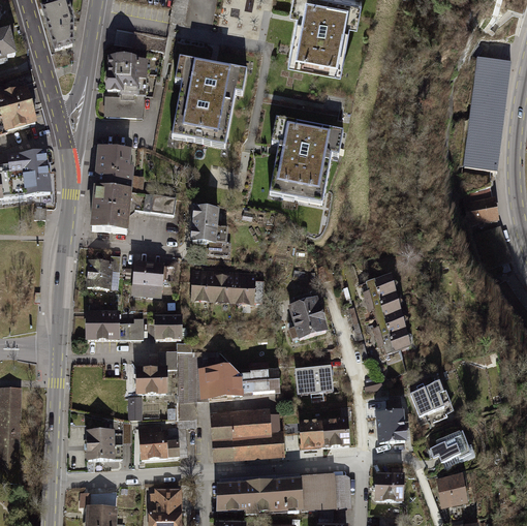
[(188,21),(188,0),(174,0),(174,21),(188,21)]
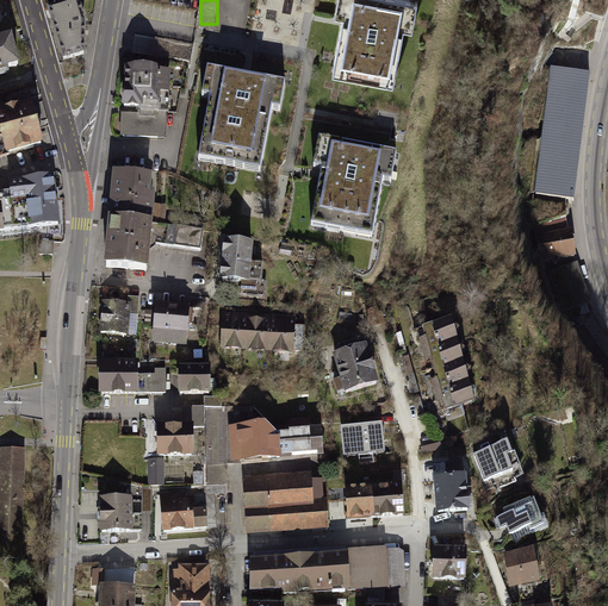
[(428,1),(421,0),(341,0),(339,13),(348,17),(337,73),(403,85),(414,27),(422,29),(428,1)]
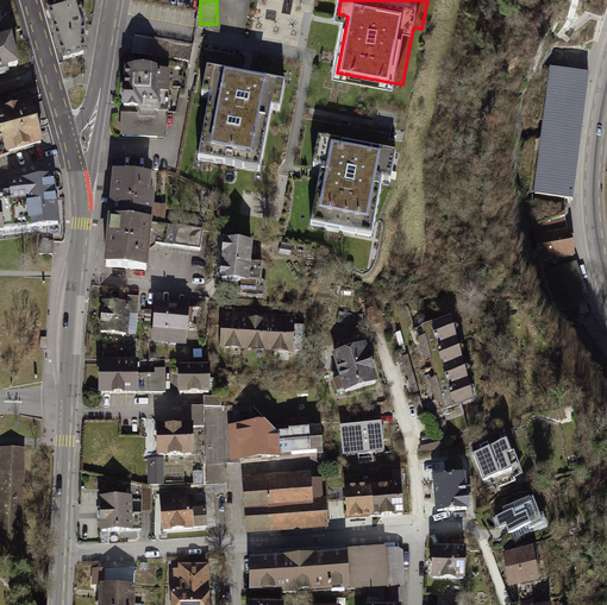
[(79,4),(54,11),(68,55),(83,50),(85,25),(79,4)]
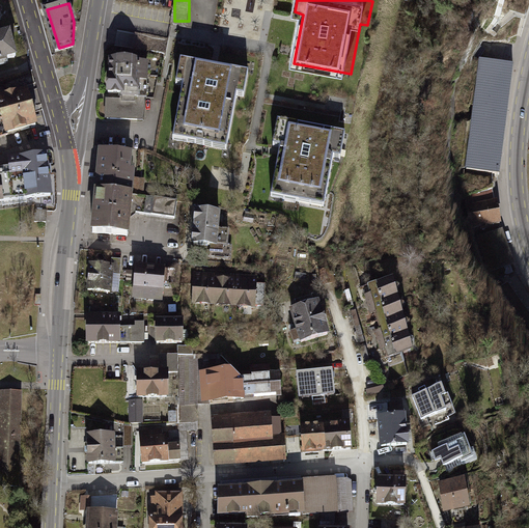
[(0,58),(12,55),(7,32),(0,34),(0,58)]
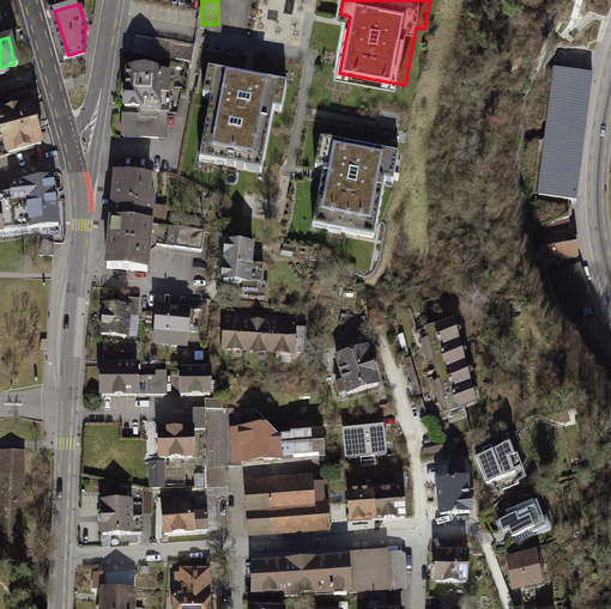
[(591,72),(552,67),(534,194),(574,199),(591,72)]
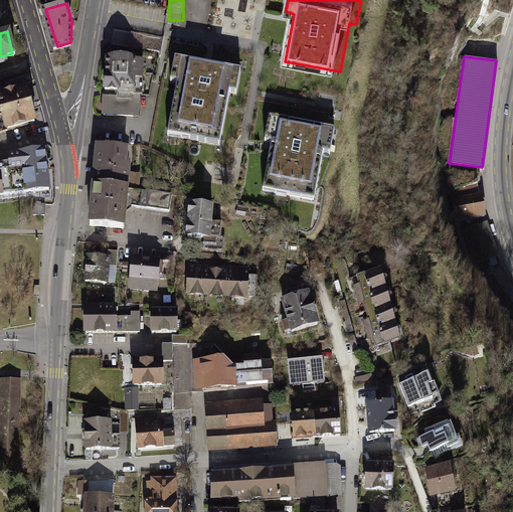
[(143,59),(106,57),(101,111),(139,115),(143,59)]
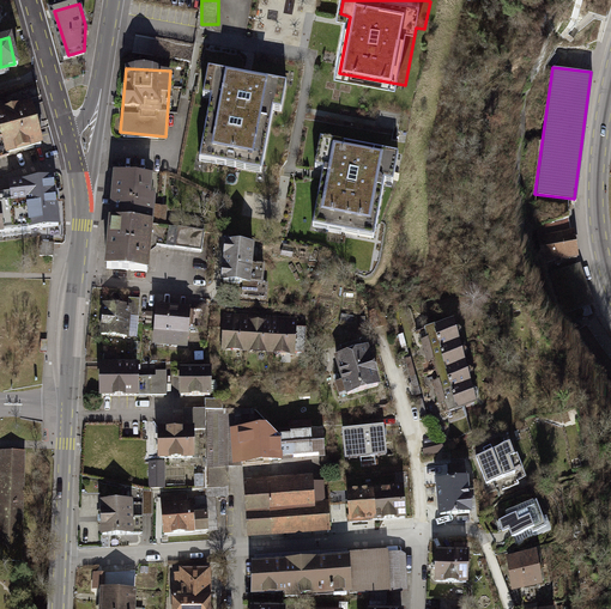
[(290,84),(211,69),(207,95),(216,97),(204,160),(265,171),(276,108),(285,111),(290,84)]
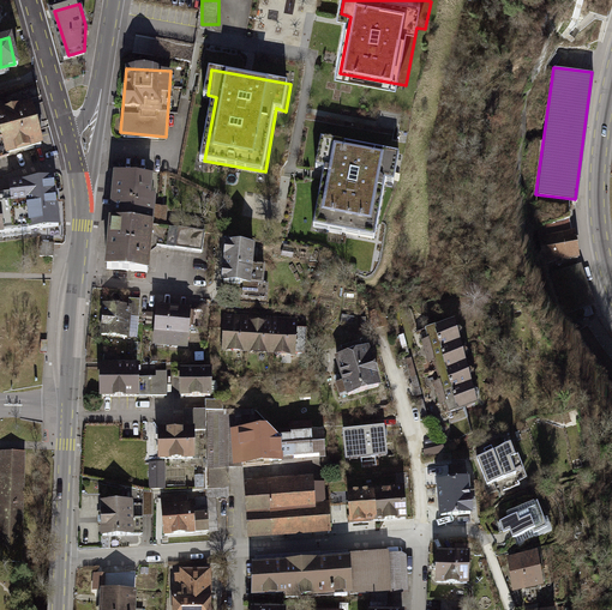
[(28,103),(0,110),(0,130),(6,150),(39,140),(28,103)]
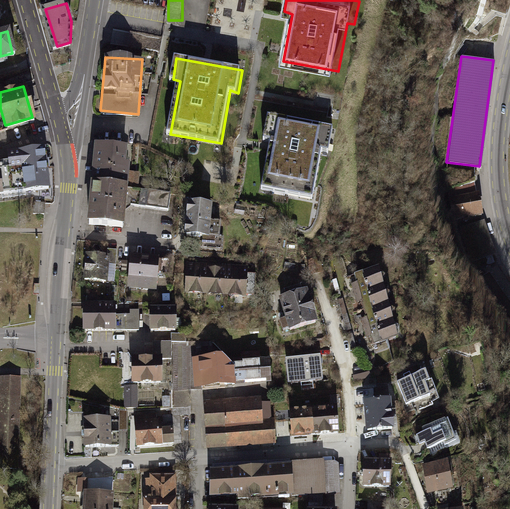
[(341,129),(273,116),(268,141),(274,142),(264,189),(318,200),(328,151),(336,152),(341,129)]
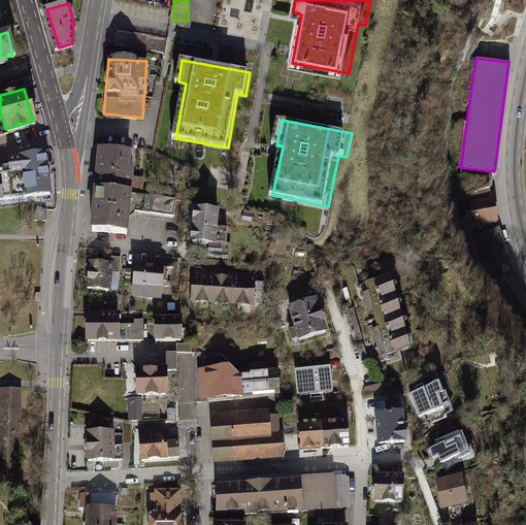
[(136,151),(99,148),(93,230),(130,233),(136,151)]
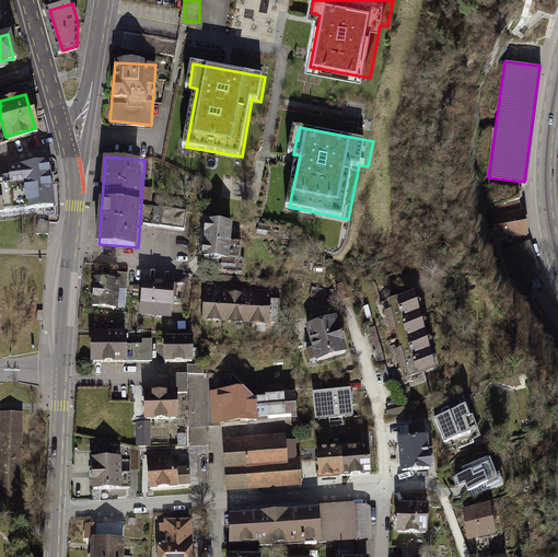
[(0,208),(53,202),(49,158),(34,160),(35,161),(22,162),(23,165),(9,166),(10,181),(0,182),(0,208)]
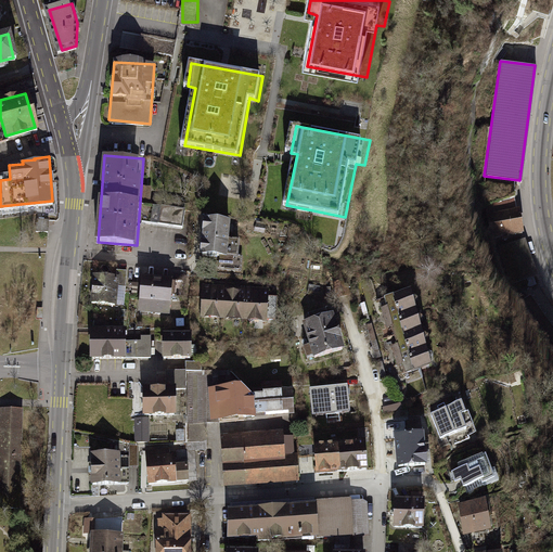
[(151,220),(182,225),(184,205),(153,201),(151,220)]
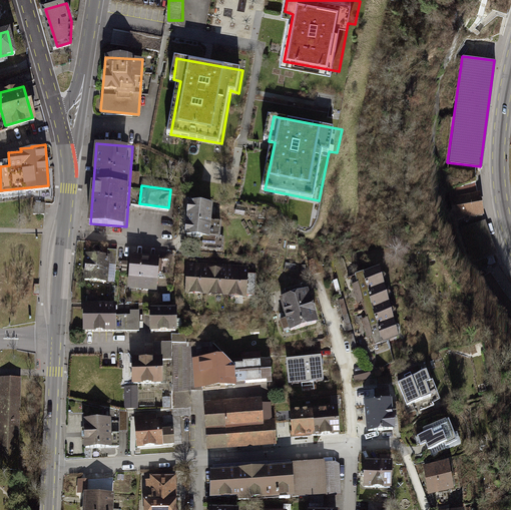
[(448,196),(452,217),(481,213),(477,191),(448,196)]
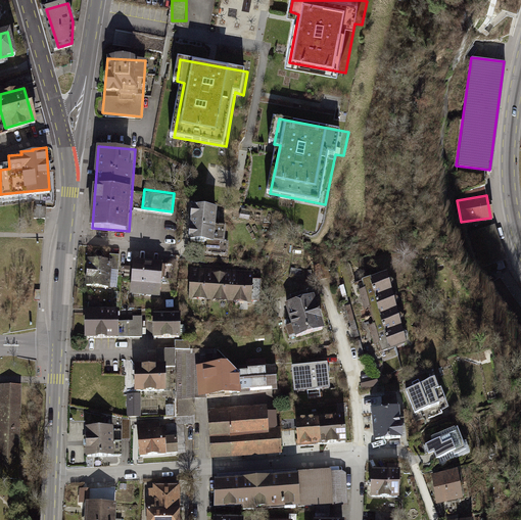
[(220,209),(194,206),(191,240),(216,242),(220,209)]
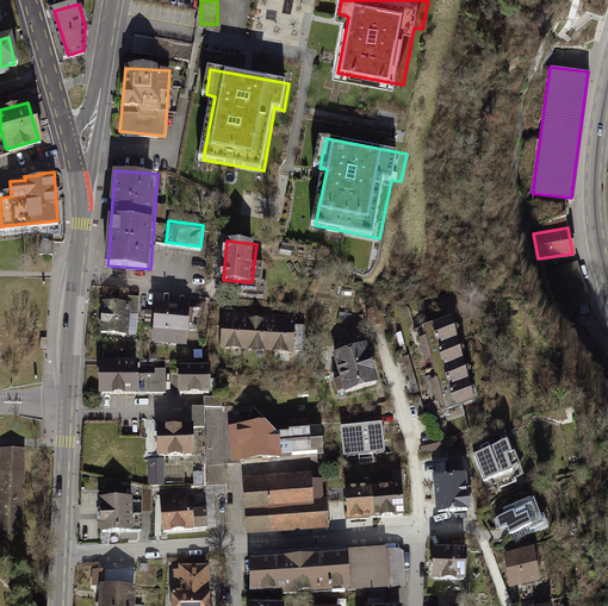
[(574,261),(547,270),(562,311),(588,301),(574,261)]
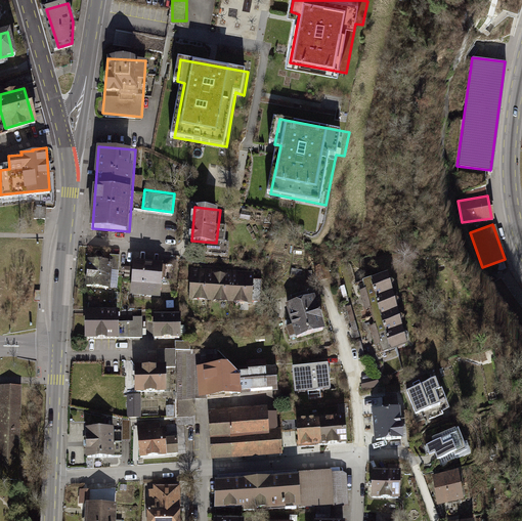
[(164,261),(133,258),(129,296),(160,299),(164,261)]
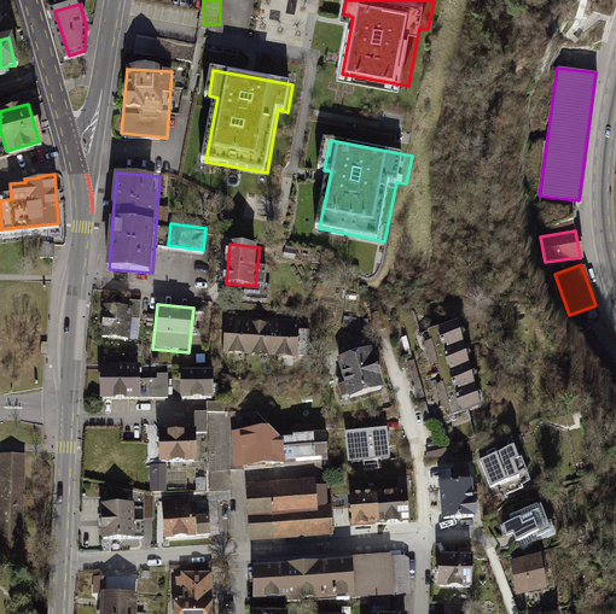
[(132,307),(103,305),(102,338),(132,338),(132,307)]
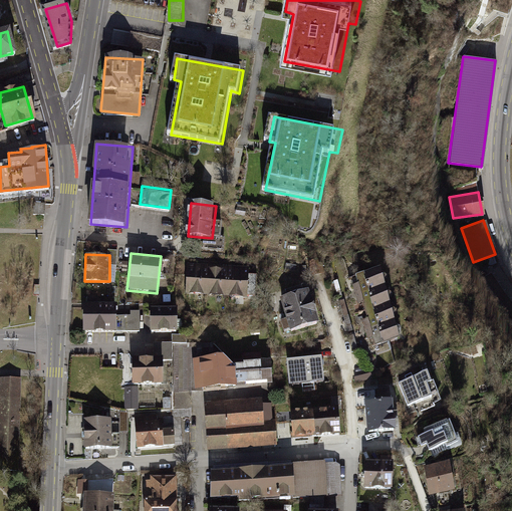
[(250,265),(188,261),(187,293),(248,296),(250,265)]
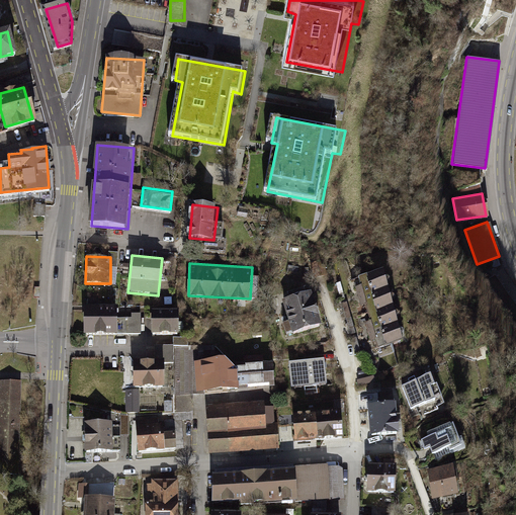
[(381,267),(356,274),(377,347),(403,339),(381,267)]
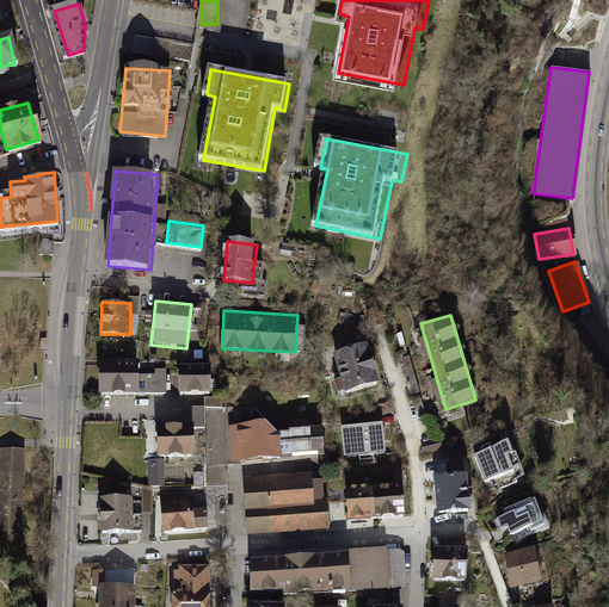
[(371,345),(332,354),(346,396),(383,386),(371,345)]
